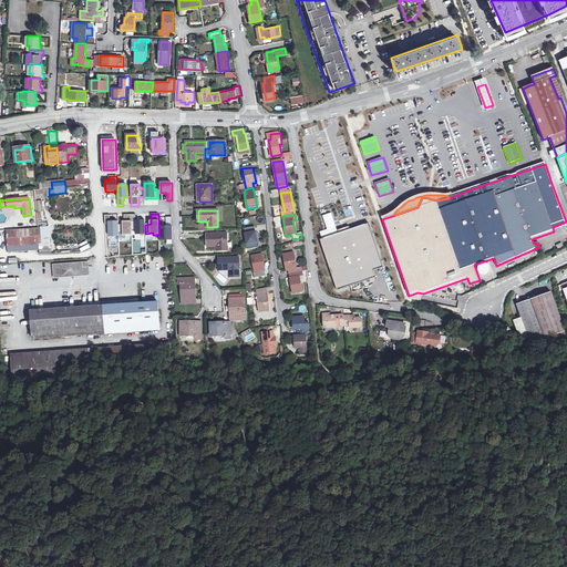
[(110,215),(104,215),(105,225),(109,225),(109,236),(119,236),(119,234),(119,225),(119,222),(110,222),(110,215)]
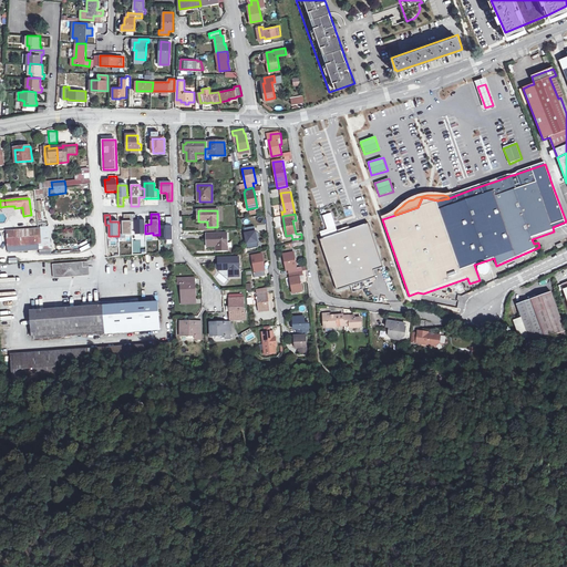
[(132,236),(132,215),(124,215),(124,225),(119,225),(119,234),(122,234),(125,234),(125,236),(132,236)]
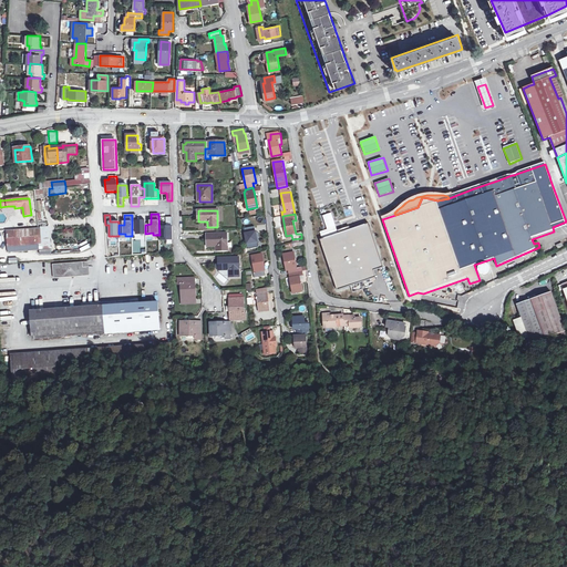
[(136,215),(132,215),(132,224),(136,224),(136,235),(145,235),(145,234),(145,225),(145,220),(136,220),(136,215)]
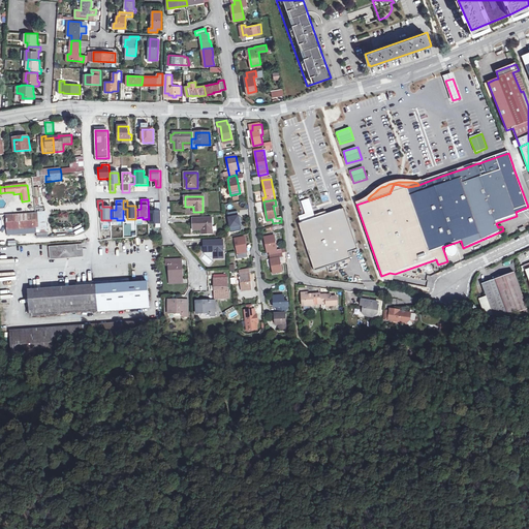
[(528,211),(528,207),(516,212),(517,216),(528,212),(528,211)]
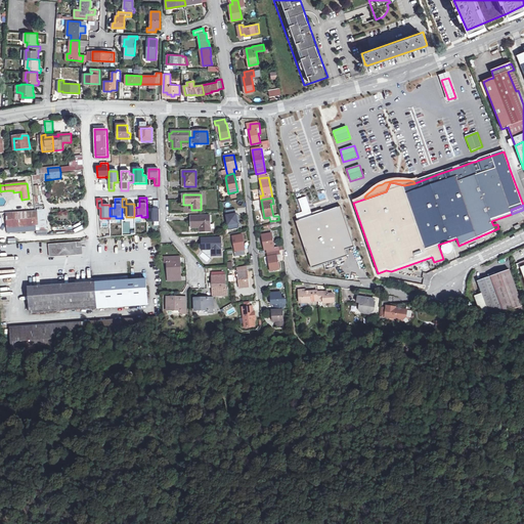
[(314,217),(297,223),(312,270),(343,260),(348,258),(344,246),(353,243),(342,208),(325,213),(319,215),(314,217)]
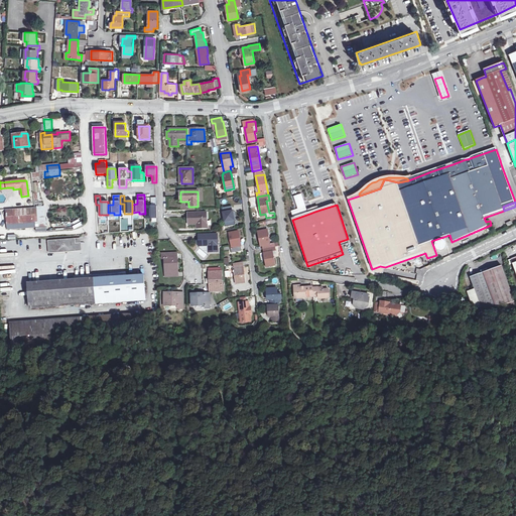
[(151,207),(144,207),(145,216),(151,216),(151,219),(157,219),(157,207),(151,207)]
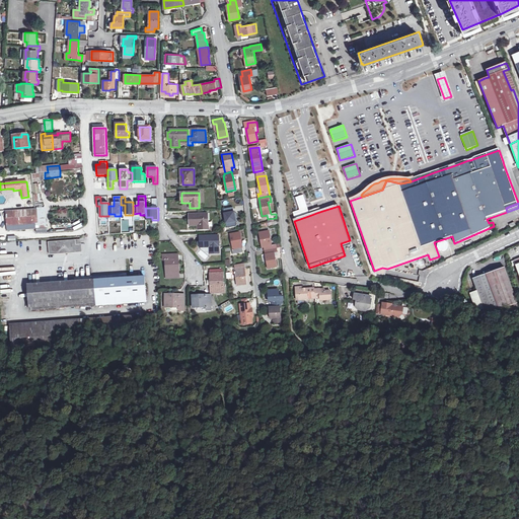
[(236,227),(234,213),(233,213),(232,208),(224,210),(228,229),(236,227)]
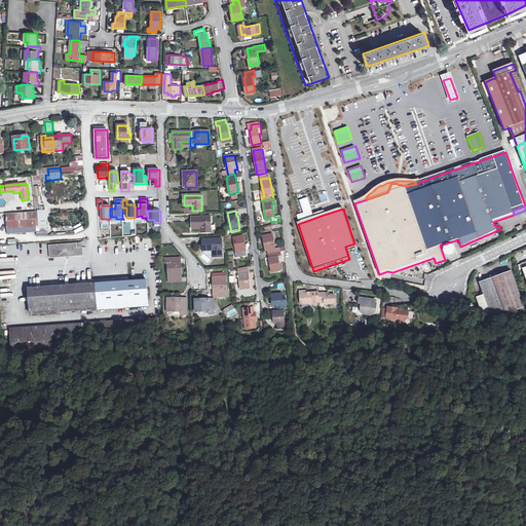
[(38,222),(38,212),(6,215),(7,234),(39,232),(38,222)]
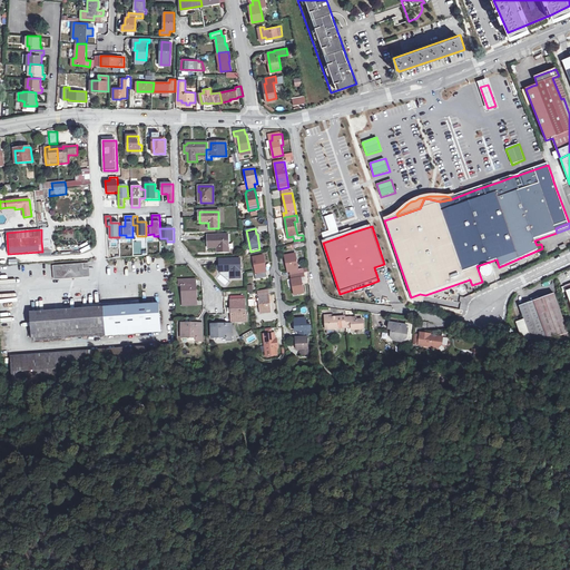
[(217,247),(217,252),(228,252),(227,236),(208,236),(209,247),(217,247)]
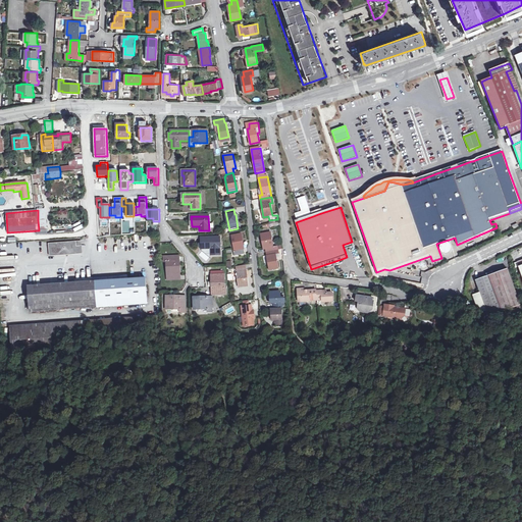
[(265,248),(266,252),(278,250),(277,246),(273,247),(270,233),(261,236),(264,248),(265,248)]
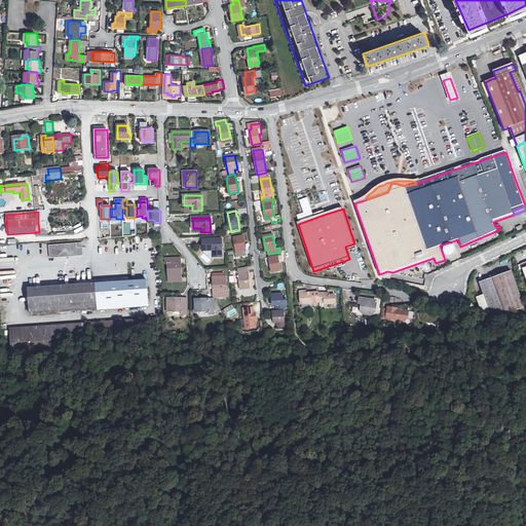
[(234,237),(236,251),(234,253),(235,258),(245,256),(245,251),(246,251),(242,236),(234,237)]
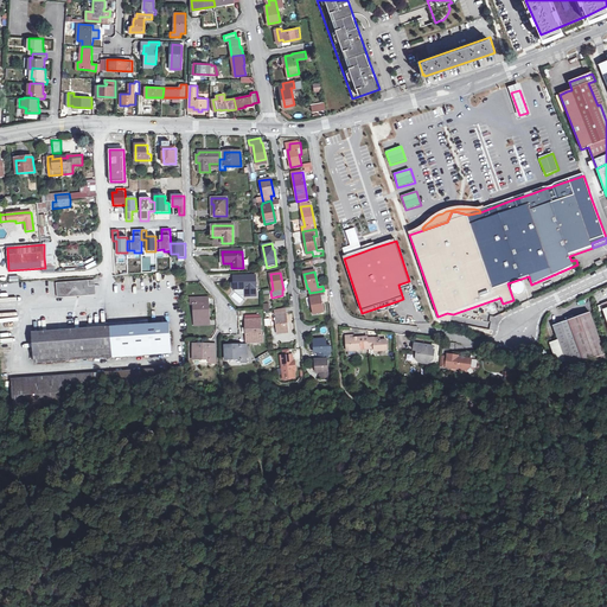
[(246,288),(246,296),(255,295),(255,276),(235,276),(235,282),(232,282),(231,283),(231,287),(232,288),(235,288),(235,289),(246,288)]
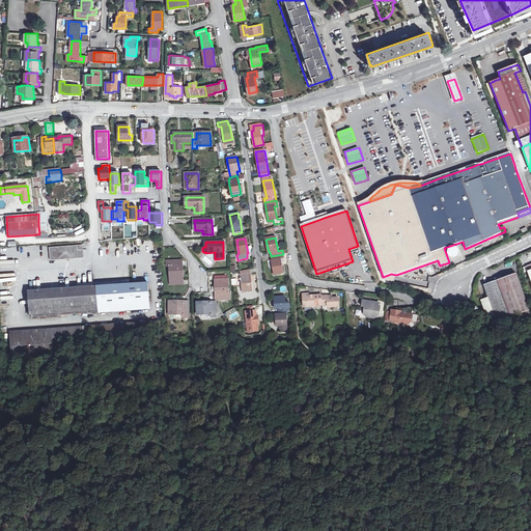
[(50,249),(51,259),(82,257),(81,246),(50,249)]
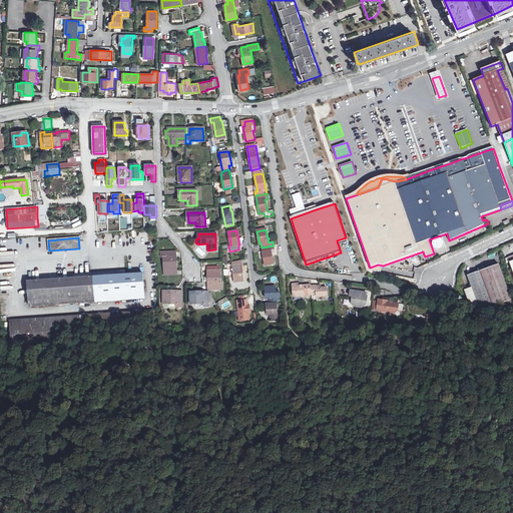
[(341,252),(336,254),(342,258),(347,257),(343,244),(348,242),(346,237),(337,240),(341,252)]
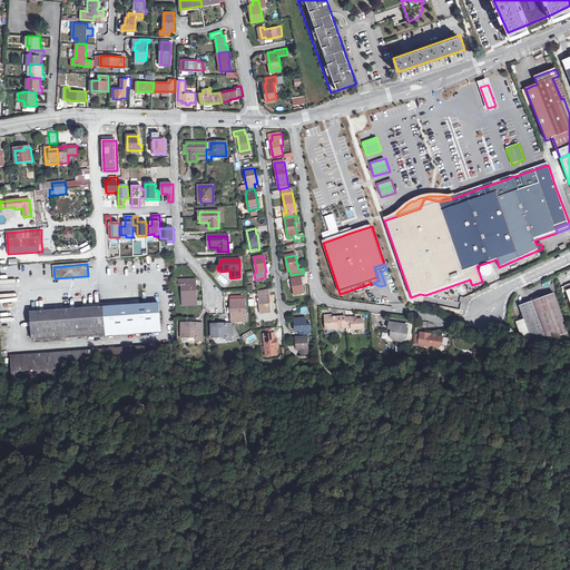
[(480,273),(482,276),(484,277),(487,278),(490,277),(492,275),(493,273),(492,269),(491,267),(489,266),(487,265),(483,266),(481,267),(480,271),(480,273)]
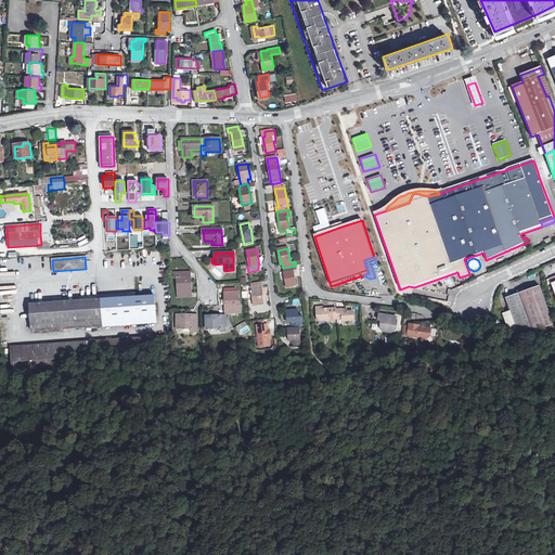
[(297,270),(296,266),(283,268),(286,286),(296,285),(293,270),(297,270)]
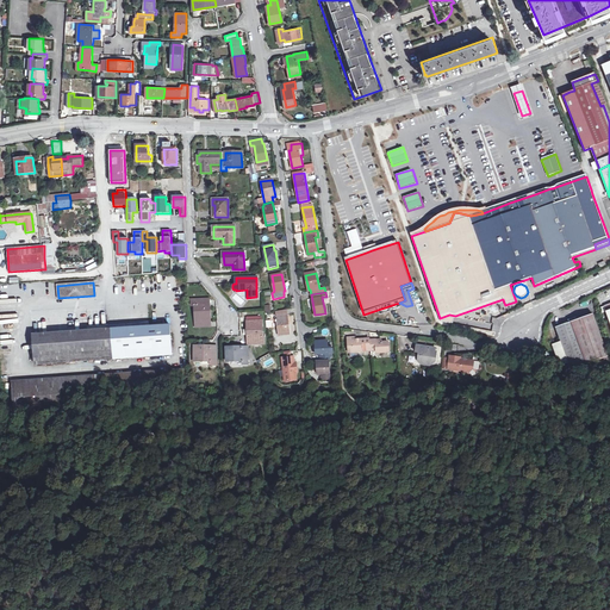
[(465,317),(504,303),(503,299),(455,316),(449,315),(440,318),(441,323),(453,325),(454,318),(465,321),(465,317)]
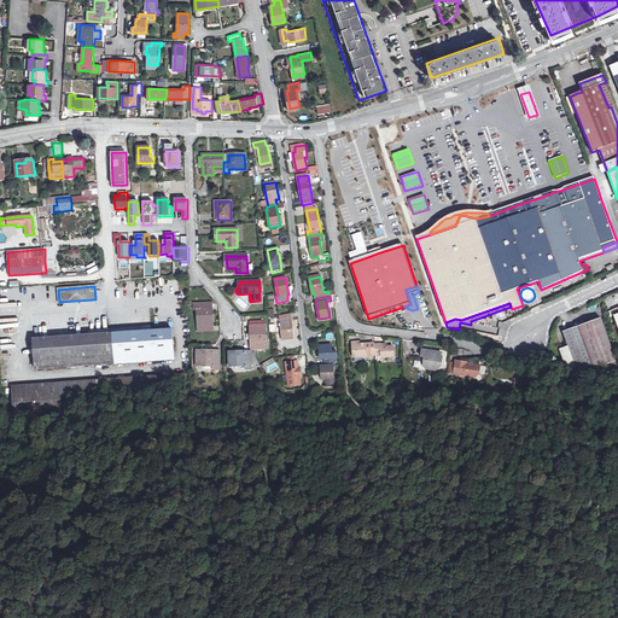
[(205,308),(205,304),(194,304),(194,310),(198,310),(198,326),(213,325),(213,308),(205,308)]
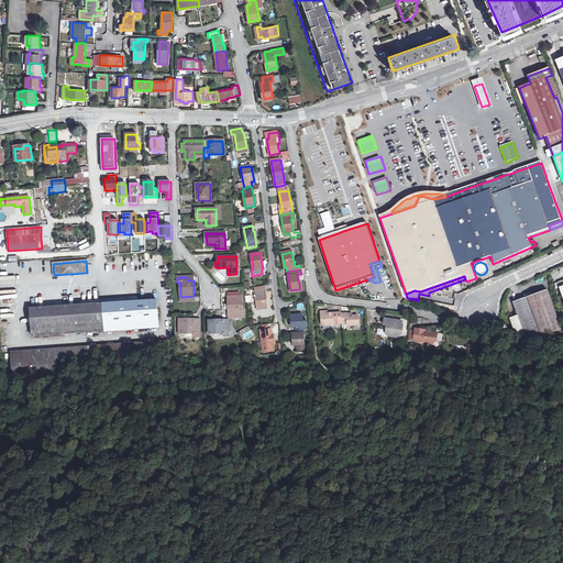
[(267,308),(266,291),(265,291),(264,288),(255,289),(257,309),(267,308)]
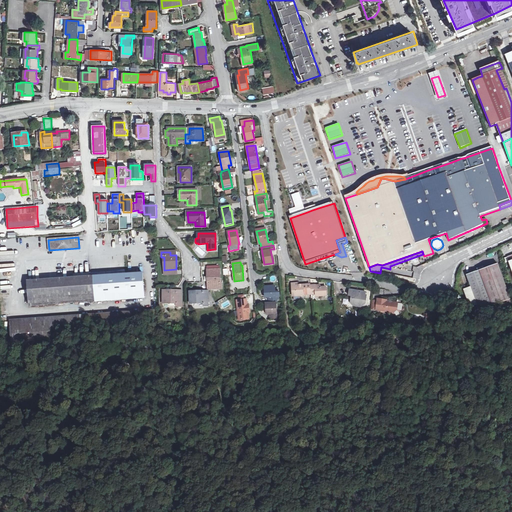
[(478,305),(480,311),(486,308),(493,306),(494,310),(506,306),(507,309),(511,307),(511,302),(498,264),(485,269),(485,268),(475,271),(475,272),(467,275),(471,287),(464,290),(470,308),(478,305)]
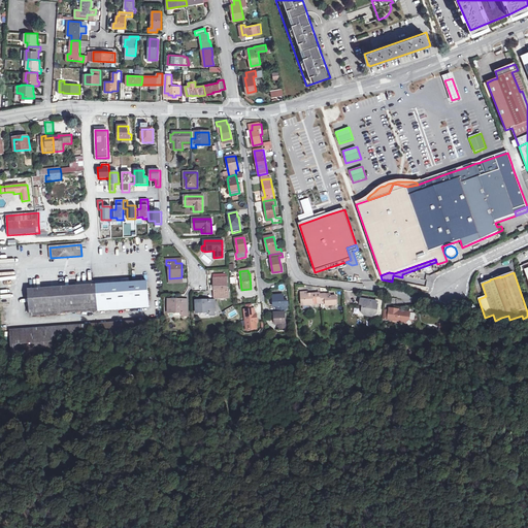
[(215,278),(216,293),(219,293),(220,298),(228,298),(228,292),(227,292),(226,278),(215,278)]
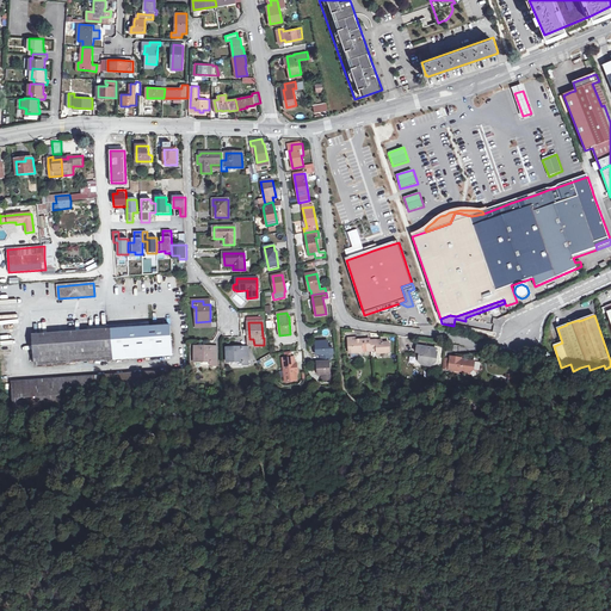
[(34,335),(35,364),(173,355),(171,326),(34,335)]
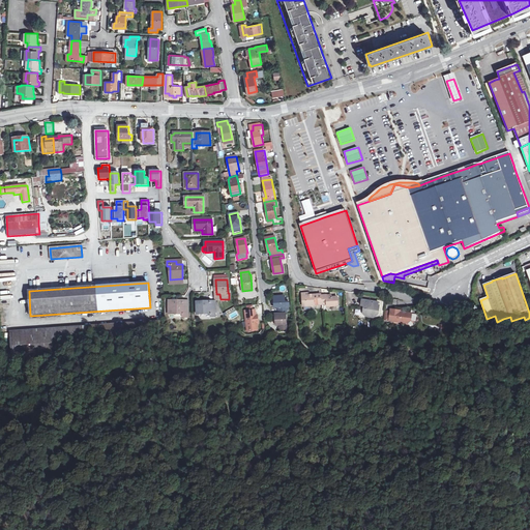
[(322,304),(322,295),(314,296),(314,295),(308,295),(308,293),(307,293),(302,294),(303,306),(315,305),(315,304),(322,304)]
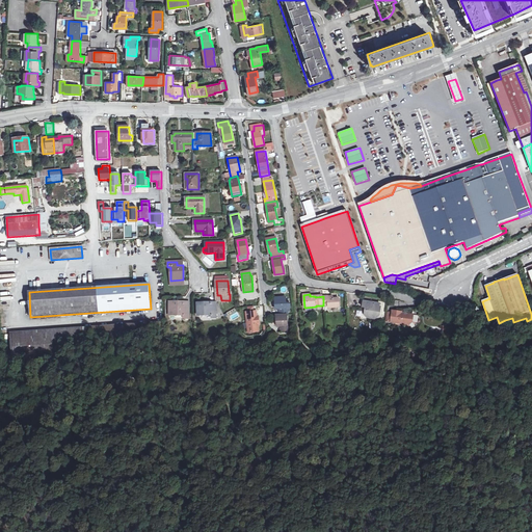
[(323,296),(323,306),(328,306),(328,308),(340,307),(339,298),(328,299),(327,296),(323,296)]
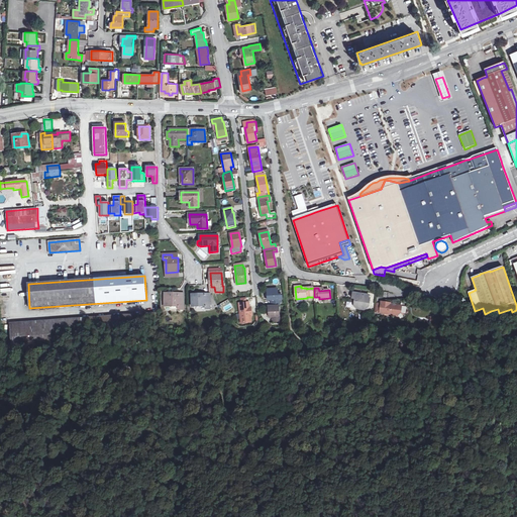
[(282,303),(282,300),(282,299),(282,294),(278,295),(278,289),(268,290),(268,300),(275,300),(275,303),(272,303),(272,307),(268,307),(269,317),(276,317),(276,318),(273,318),(273,323),(281,322),(281,317),(279,316),(279,306),(280,306),(280,303),(282,303)]
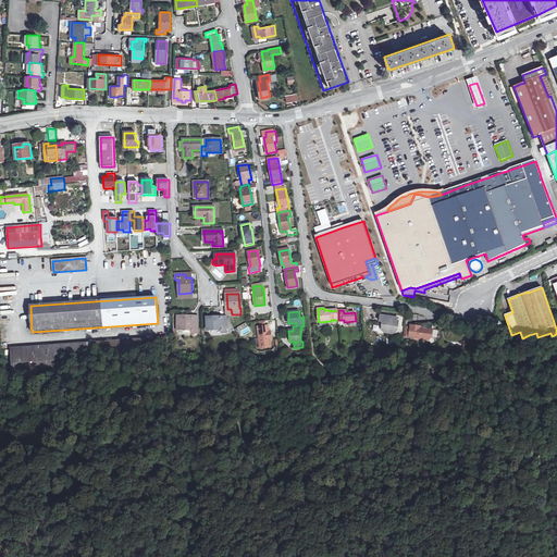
[(384,332),(393,334),(397,331),(399,321),(397,321),(398,318),(381,316),(380,321),(383,322),(382,330),(384,332)]
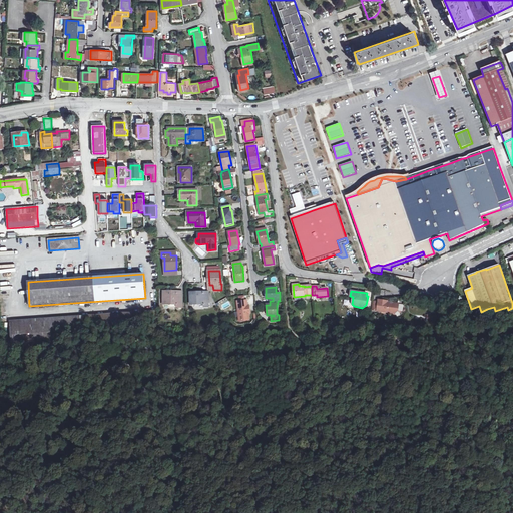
[(181,307),(181,298),(178,298),(178,292),(163,292),(163,304),(177,304),(176,307),(181,307)]
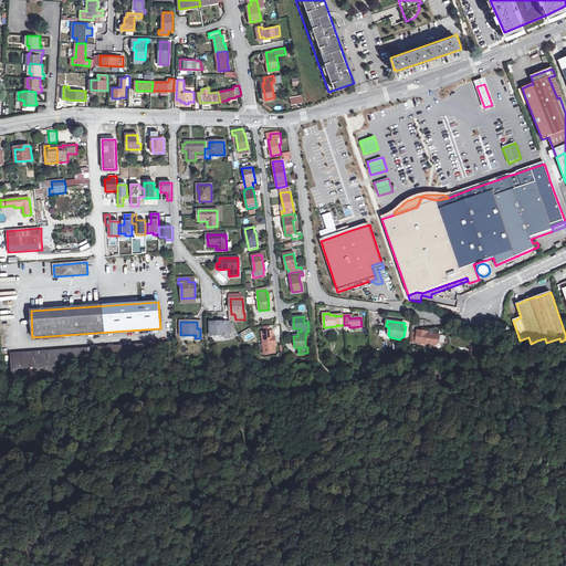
[(230,338),(230,329),(226,329),(226,322),(210,322),(211,335),(224,335),(226,338),(230,338)]
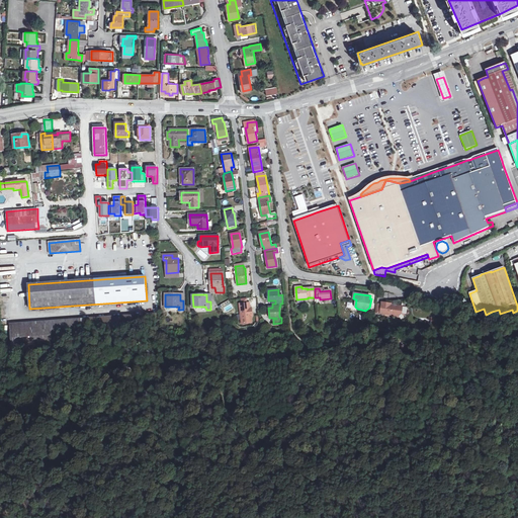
[(381,305),(376,304),(375,313),(399,316),(402,314),(403,307),(392,305),(392,304),(382,303),(381,305)]
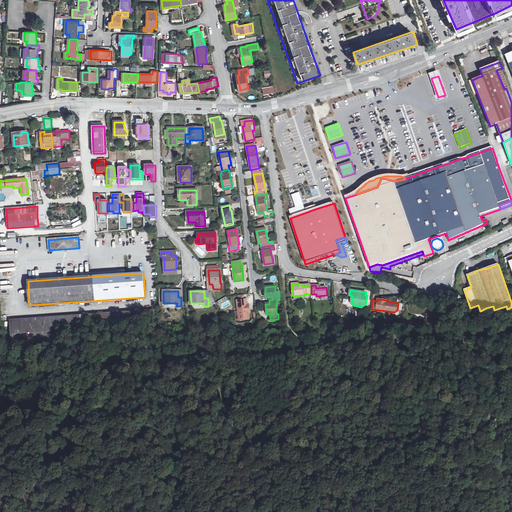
[(239,301),(237,301),(239,321),(249,319),(248,313),(250,313),(249,305),(247,305),(247,300),(244,300),(239,301)]
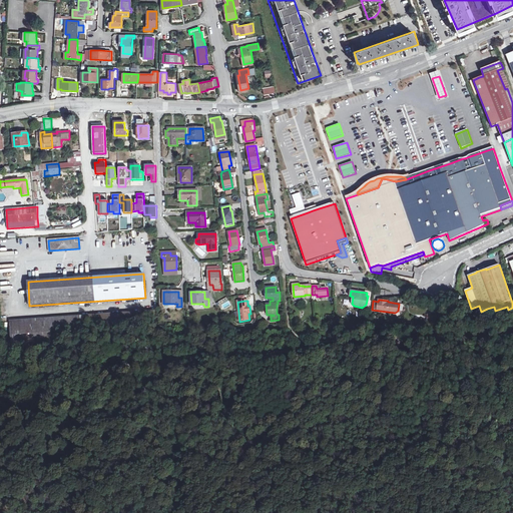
[(155,319),(155,312),(10,322),(12,348),(52,345),(52,339),(57,339),(57,332),(137,326),(136,320),(155,319)]
